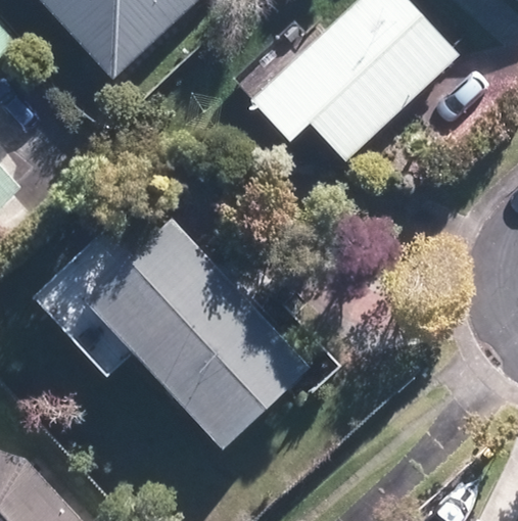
[(47,0),(113,72),(191,0),(47,0)]
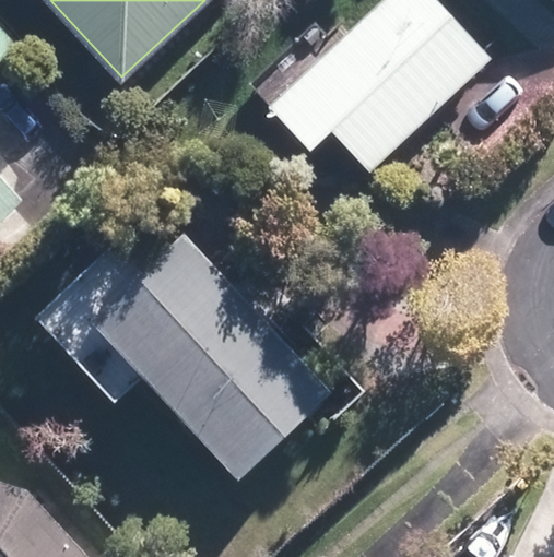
[(376,0),(268,106),(311,151),(331,132),(370,173),(488,58),(432,0),(376,0)]
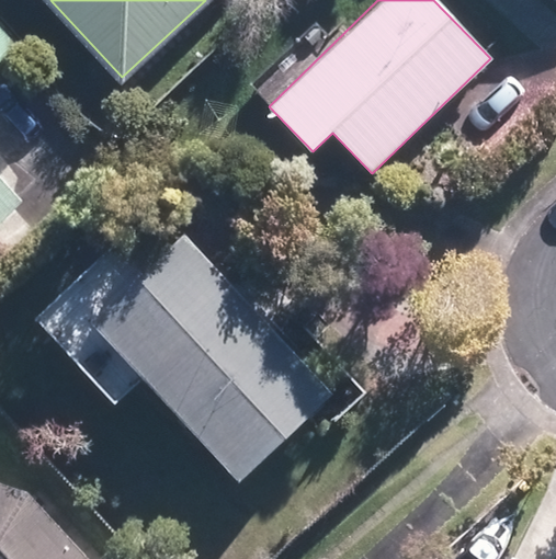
[(0,53),(10,44),(0,33),(0,53)]
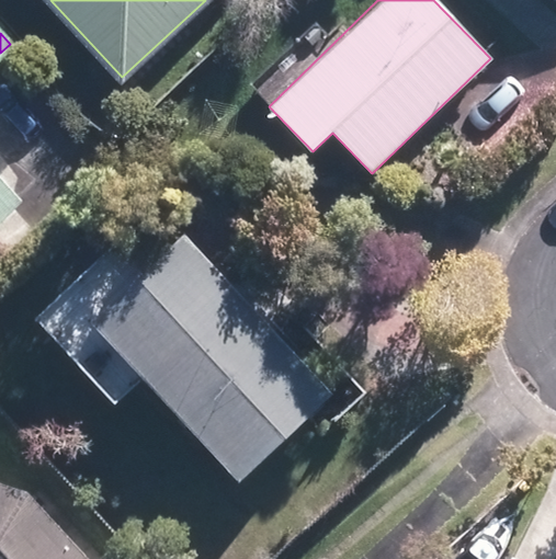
[(0,214),(13,203),(0,187),(0,214)]
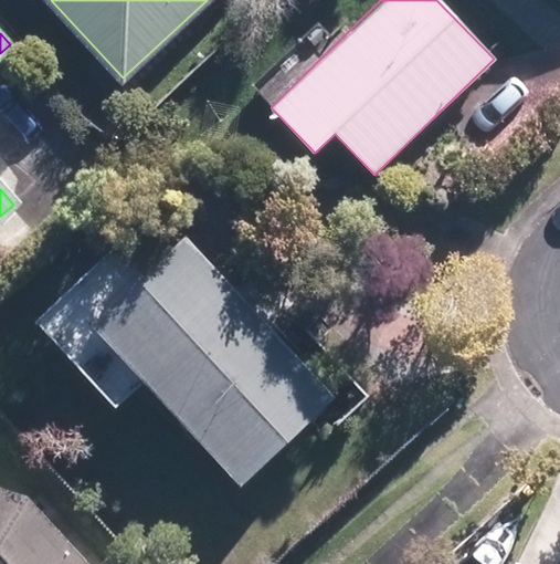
[(109,400),(133,377),(242,489),(341,390),(185,231),(140,274),(111,244),(32,322),(109,400)]
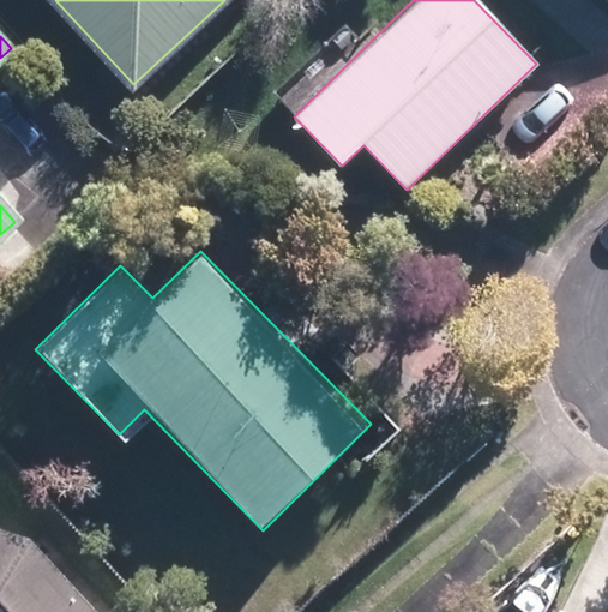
[(103,611),(29,538),(0,532),(0,611),(103,611)]
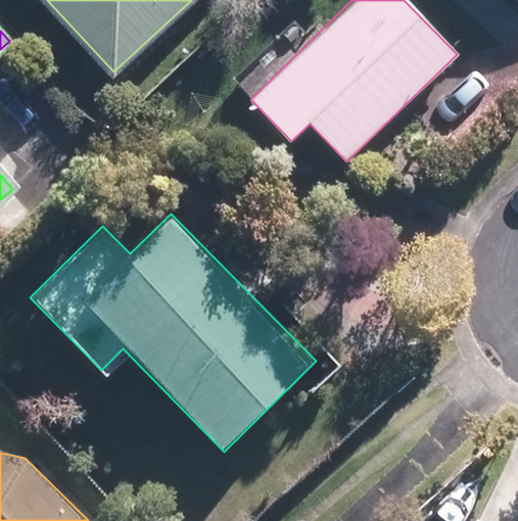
All buildings are outlined.
